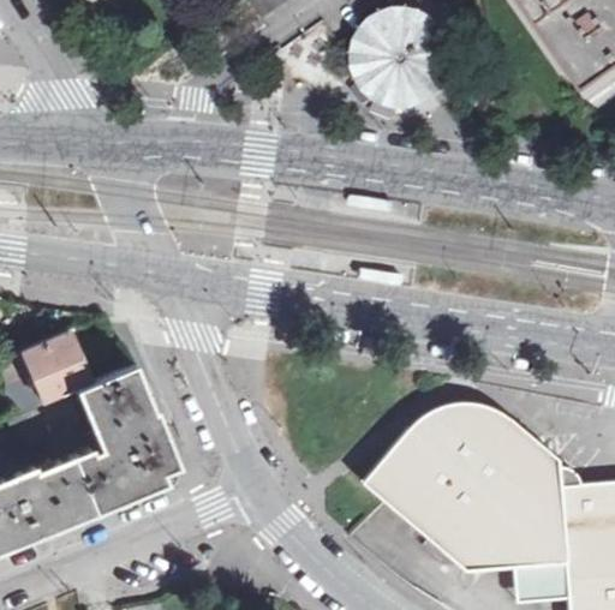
[(246,0),(245,1),(262,23),(293,0),(246,0)]
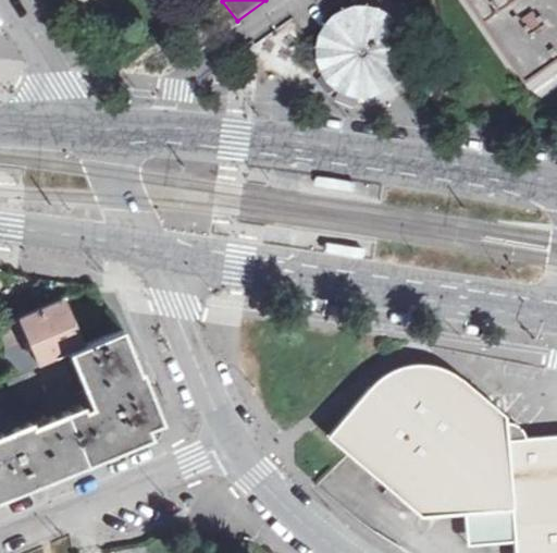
[(556,0),(468,0),(541,102),(556,89),(556,0)]
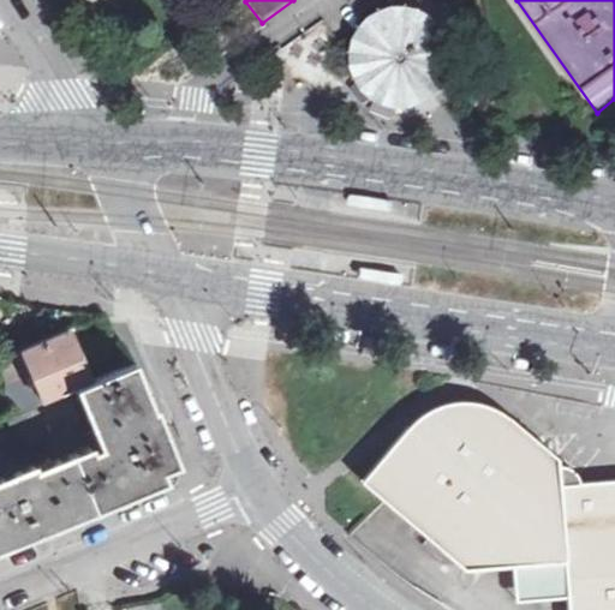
[(356,36),(352,46),(348,55),(348,72),(351,82),(354,90),(359,99),(365,105),(374,111),(389,117),(405,118),(413,117),(427,112),(434,107),(445,96),(452,83),(453,75),(464,76),(464,64),(463,53),(460,43),(455,34),(447,39),(439,28),(429,19),(422,16),(408,12),(401,12),(387,15),(372,21),(366,25),(356,36)]
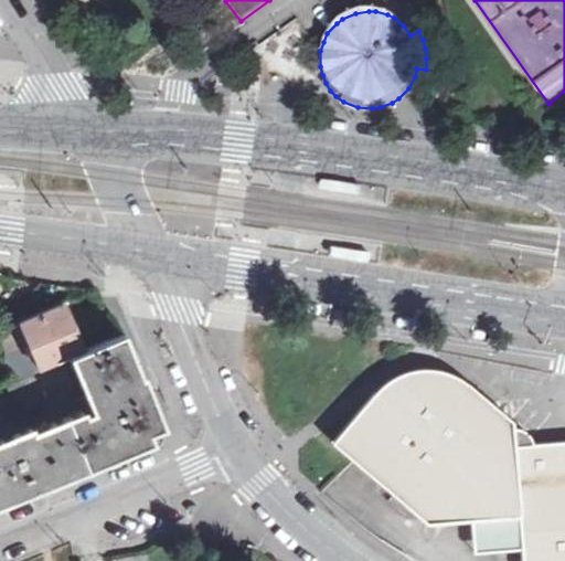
[(62,308),(18,328),(39,376),(73,360),(83,356),(62,308)]
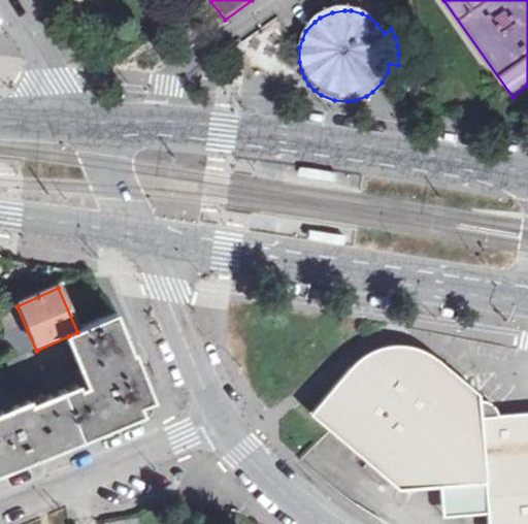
[(78,391),(77,387),(23,408),(23,406),(0,415),(0,475),(85,441),(146,418),(143,410),(154,406),(134,355),(131,357),(114,316),(77,332),(68,336),(85,388),(78,391)]
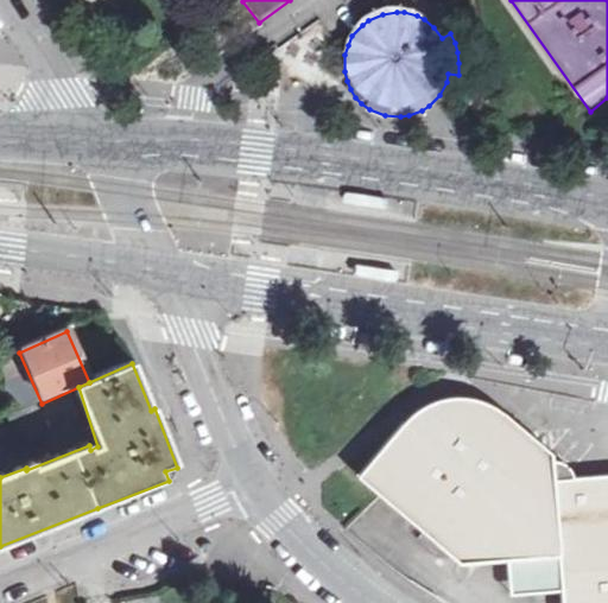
[(507,559),(510,595),(562,591),(563,602),(607,602),(607,475),(572,480),(570,471),(562,464),(556,463),(555,455),(501,408),(474,399),(447,398),(426,406),(407,418),(392,438),(373,458),(358,477),(457,563),(507,559)]
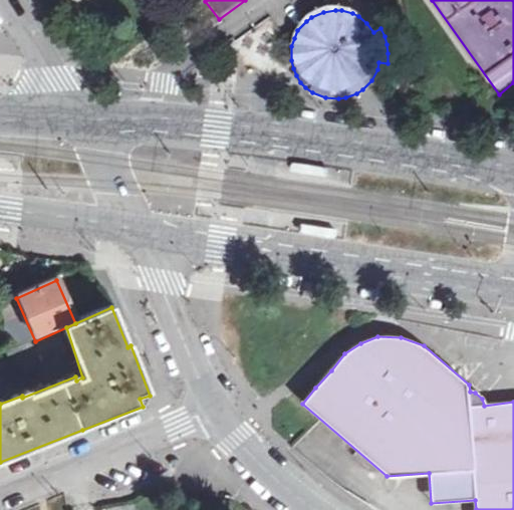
[(29,344),(4,354),(15,379),(40,369),(29,344)]
